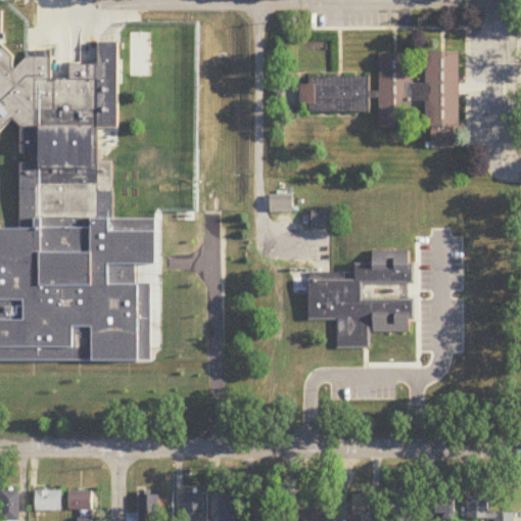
[(125,356),(122,217),(155,217),(154,150),(132,151),(133,187),(113,188),(113,166),(121,175),(117,42),(97,43),(97,64),(69,64),(70,79),(50,80),(49,55),(3,56),(1,10),(0,10),(0,130),(18,115),(19,154),(32,153),(12,187),(0,187),(0,217),(30,216),(33,358),(125,356)]
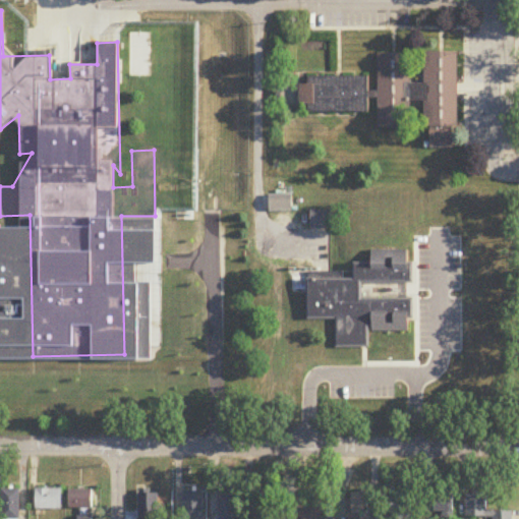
[(456,51),(422,51),(422,127),(456,127),(456,51)]
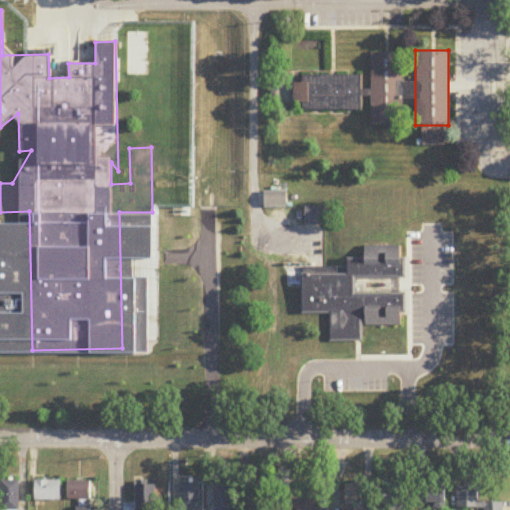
[(400,51),(369,51),(369,125),(400,125),(400,51)]
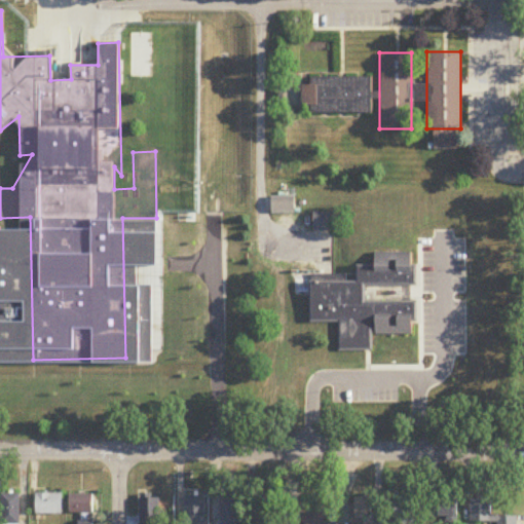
[(370,112),(370,76),(304,76),(304,83),(301,83),(301,112),(370,112)]
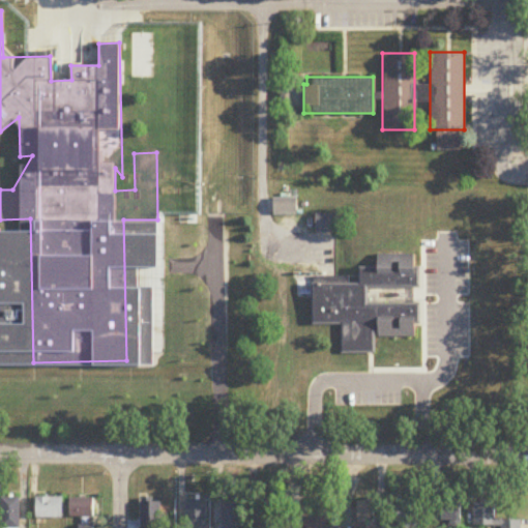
[(460,151),(460,132),(437,132),(437,151),(460,151)]
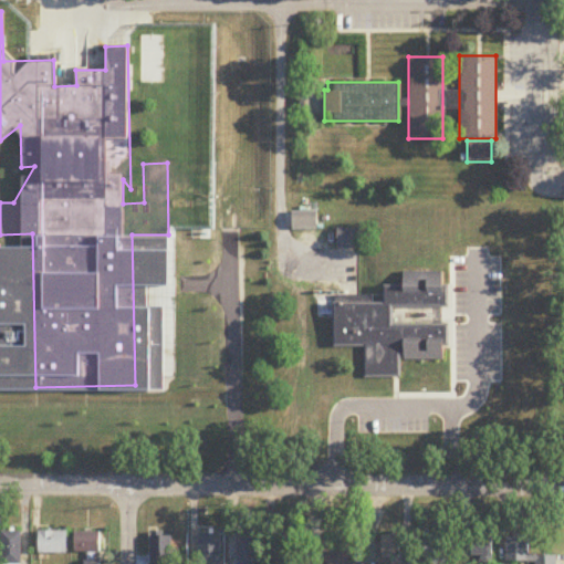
[(314,228),(314,211),(292,211),(292,228),(314,228)]
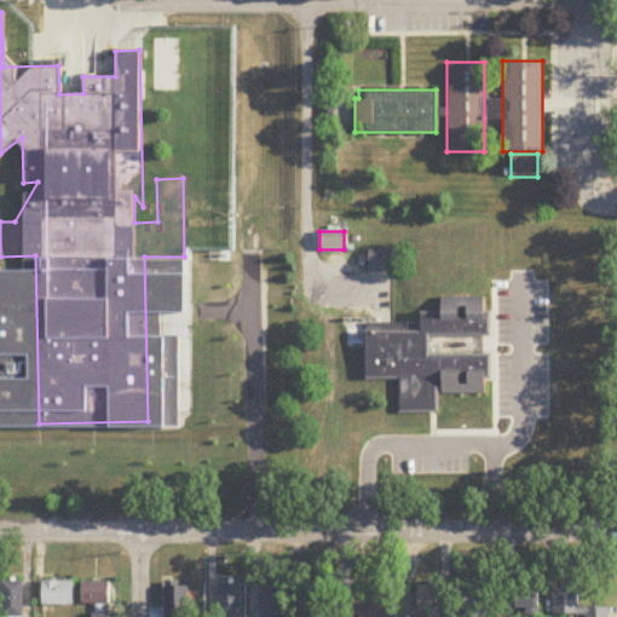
[(390,249),(367,249),(367,270),(390,270),(390,249)]
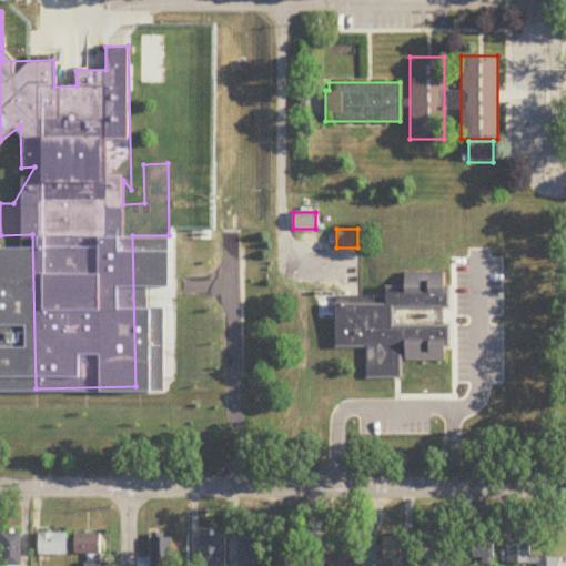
[(447,307),(448,272),(404,271),(404,285),(383,285),(383,302),(333,302),(333,347),(364,347),(364,377),(400,378),(400,361),(447,361),(447,325),(393,325),(393,307),(447,307)]
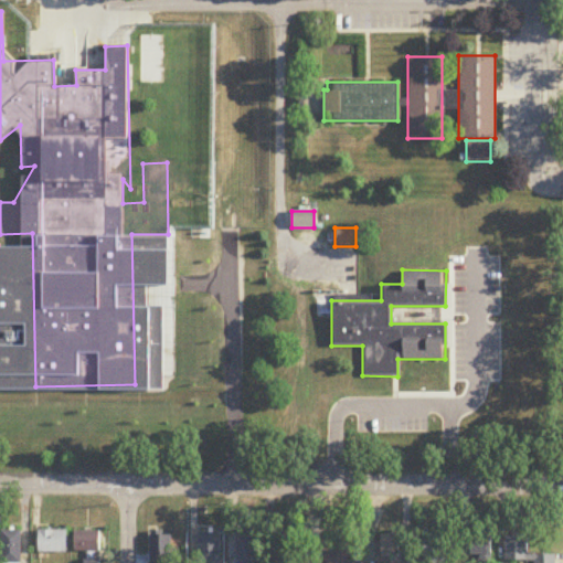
[(65,552),(65,530),(36,530),(36,552),(65,552)]
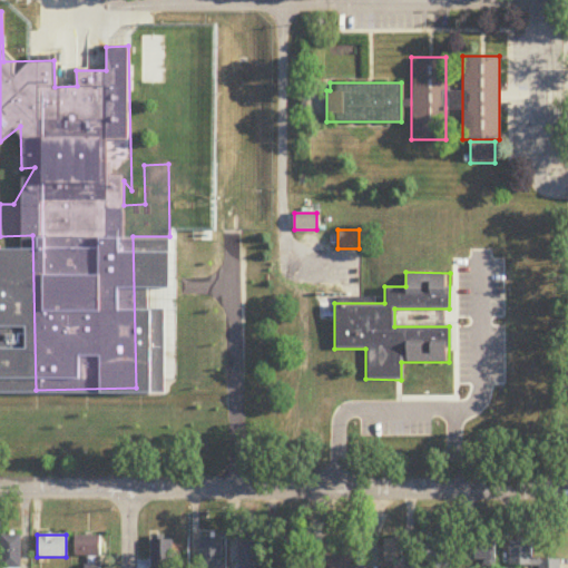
[(0,567),(19,567),(19,536),(0,536),(0,567)]
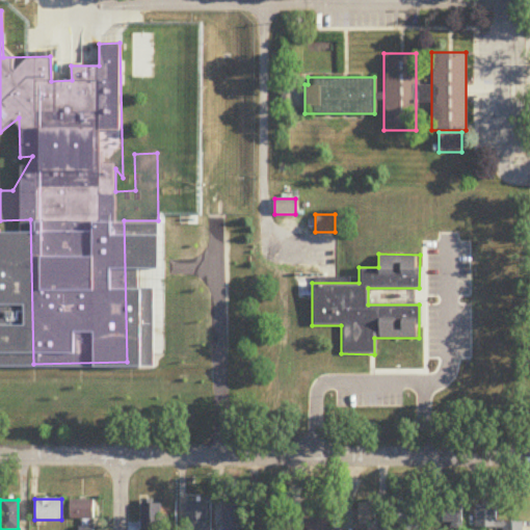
[(93,519),(93,500),(69,500),(69,519),(93,519)]
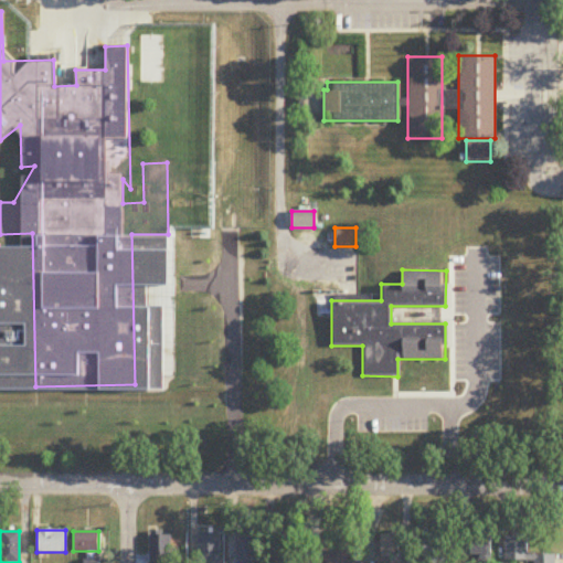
[(195,562),(219,562),(219,532),(195,532),(195,562)]
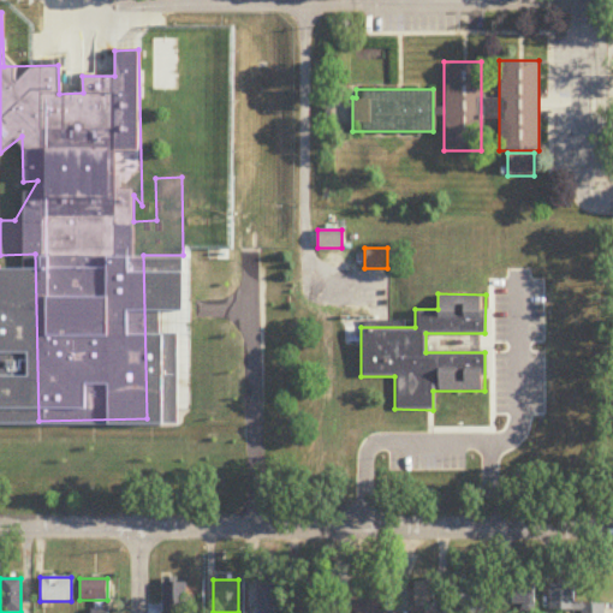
[(322,612),(322,579),(293,579),(293,612),(322,612)]
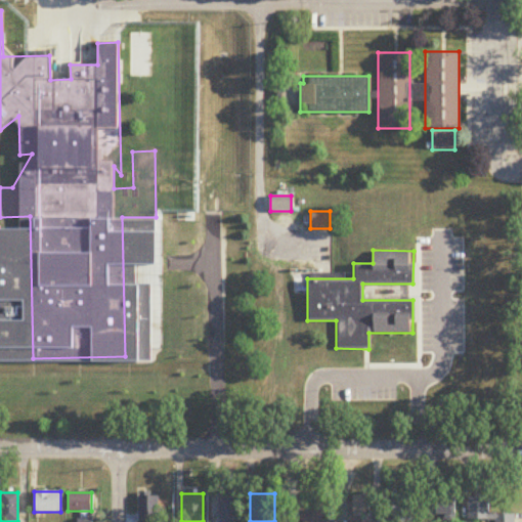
[(368,493),(351,493),(351,517),(368,517),(368,493)]
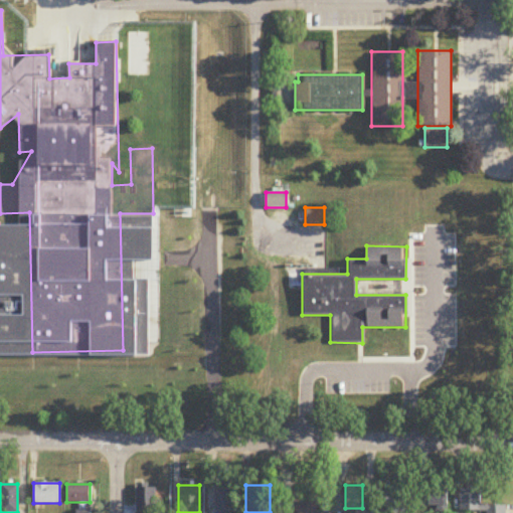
[(136,486),(135,512),(153,512),(153,486),(136,486)]
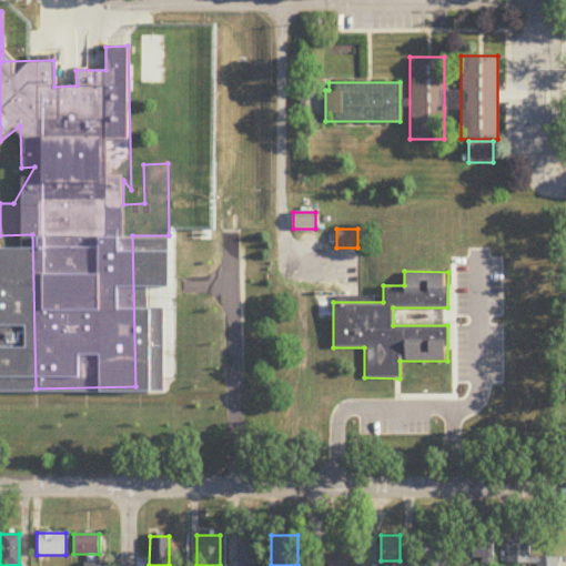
[(259,565),(259,536),(236,536),(236,565),(259,565)]
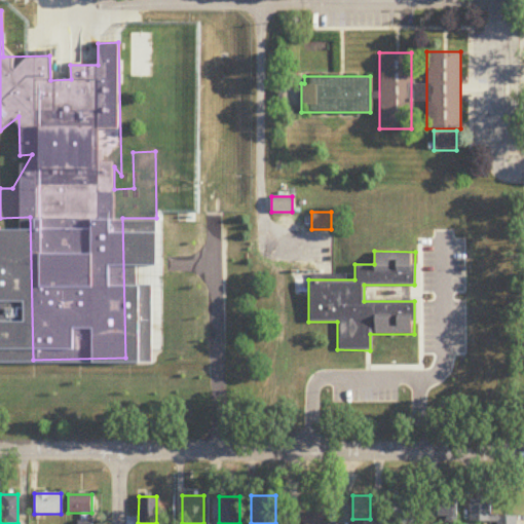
[(296,523),(323,523),(323,496),(296,496),(296,523)]
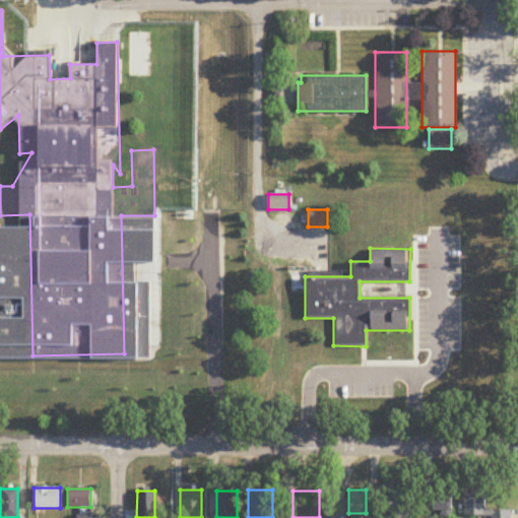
[(389,517),(408,517),(409,491),(389,491),(389,517)]
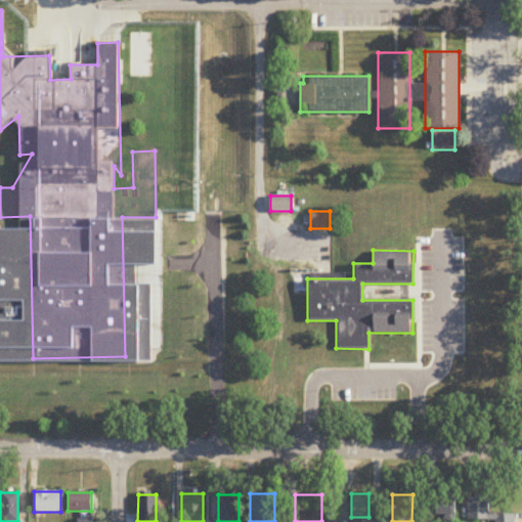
[(455,521),(455,494),(436,494),(435,521),(455,521)]
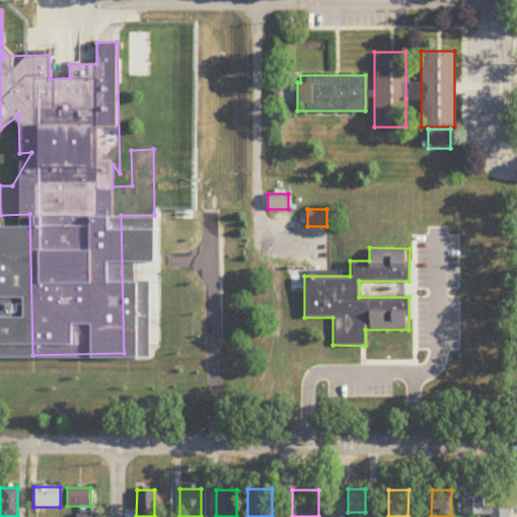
[(489,516),(507,516),(508,509),(483,508),(483,491),(461,491),(461,516),(489,516)]
